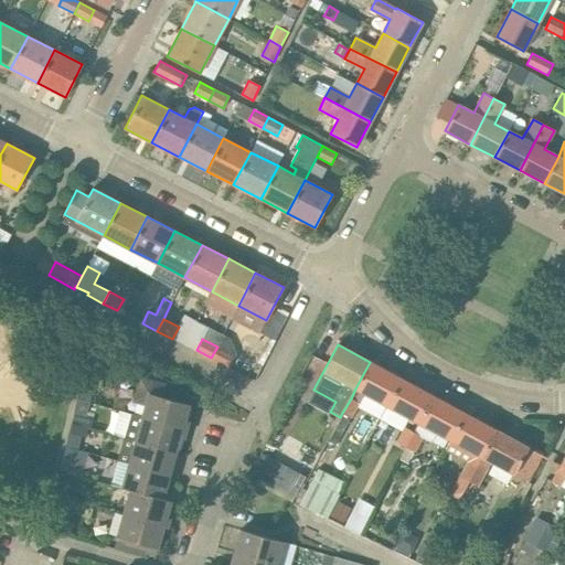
[(235,355),(217,347),(211,358),(228,368),(235,355)]
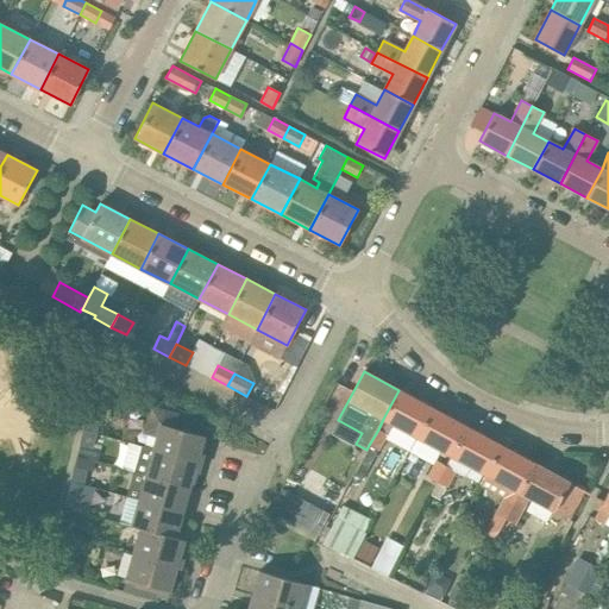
[(433,409),(400,390),(384,419),(418,438),(433,409)]
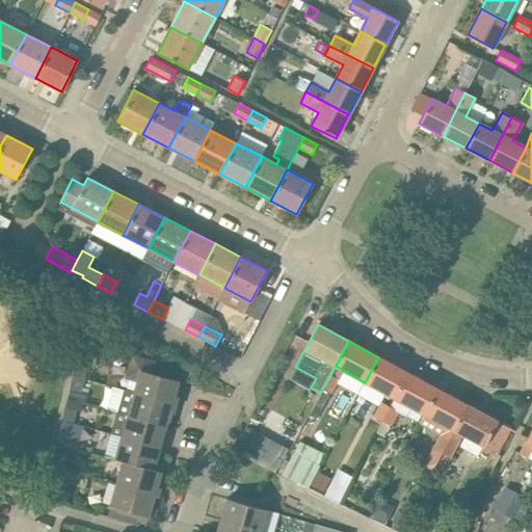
[(136,380),(133,393),(171,403),(179,380),(153,373),(156,362),(130,354),(124,377),(136,380)]
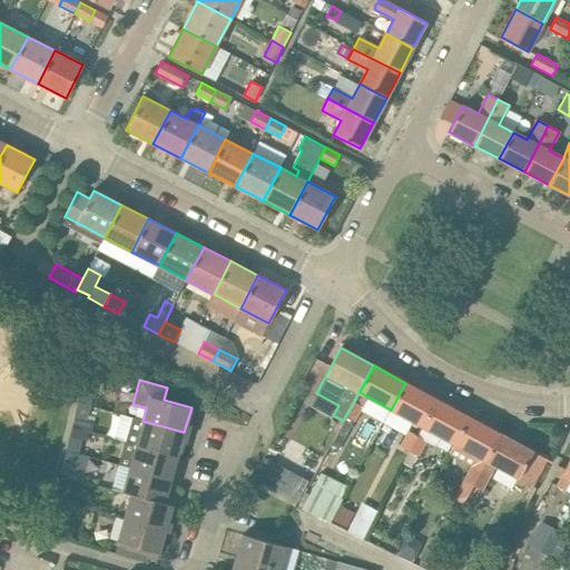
[(438,400),(405,383),(391,410),(423,426),(438,400)]
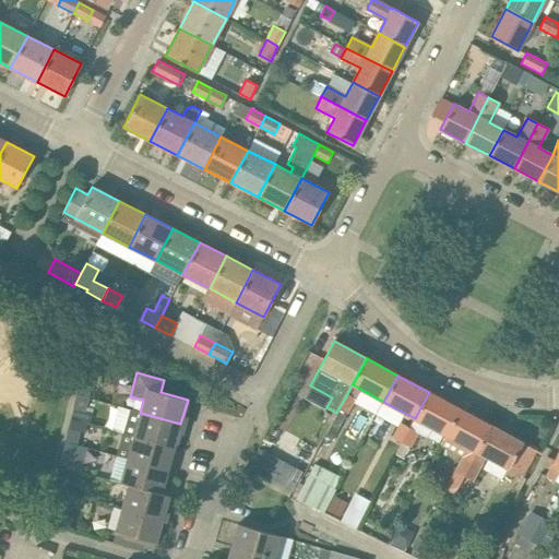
[(81,381),(78,395),(88,397),(92,384),(81,381)]
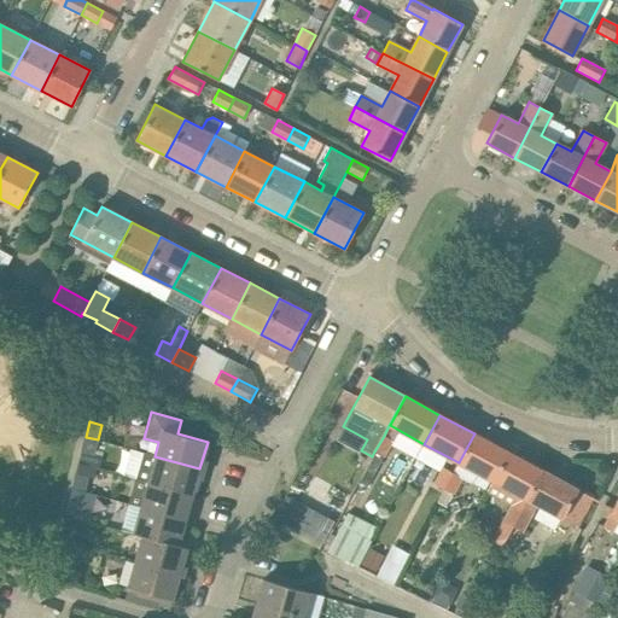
[(474,433),(459,462),(491,481),(485,491),(488,493),(509,453),(474,433)]
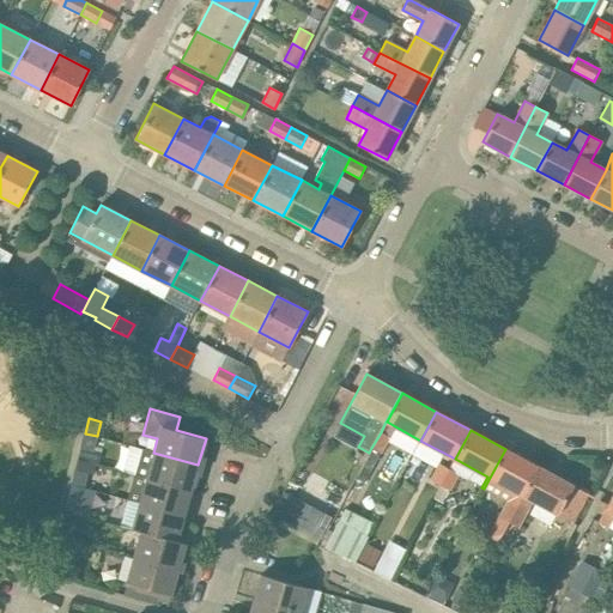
[(389,437),(381,432),(371,448),(381,453),(389,437)]
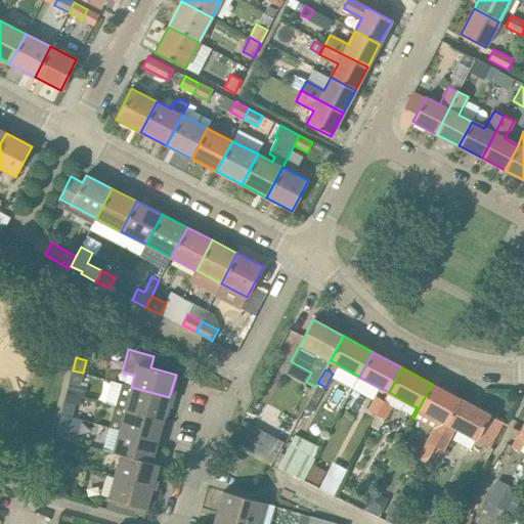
[(83,373),(73,370),(70,382),(79,385),(83,373)]
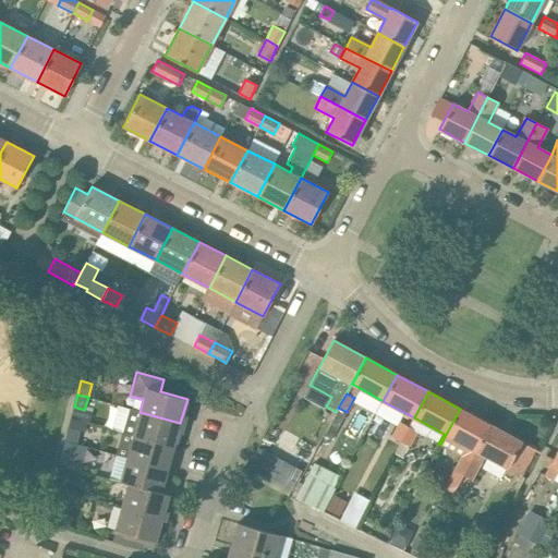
[(173,447),(180,423),(140,412),(130,409),(123,433),(133,435),(173,447)]
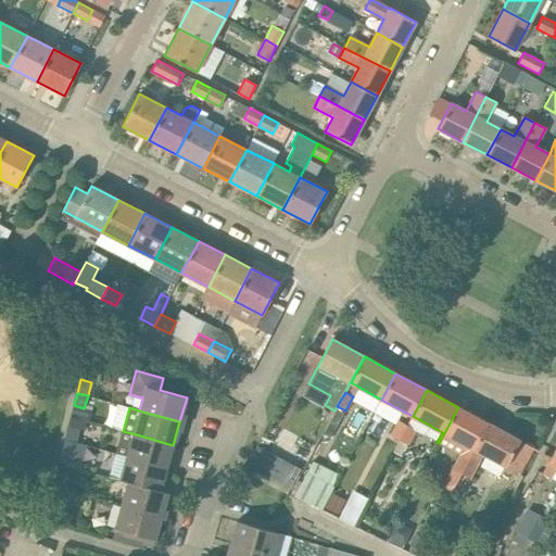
[(452,492),(462,474),(489,424),(458,407),(443,433),(439,443),(460,455),(443,488),(452,492)]
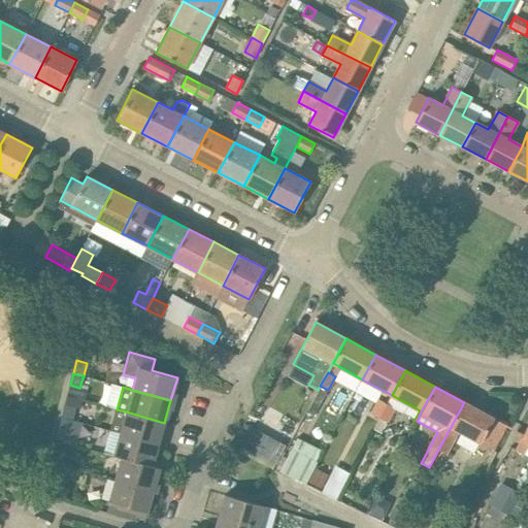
[(380,418),(386,405),(378,401),(371,414),(380,418)]
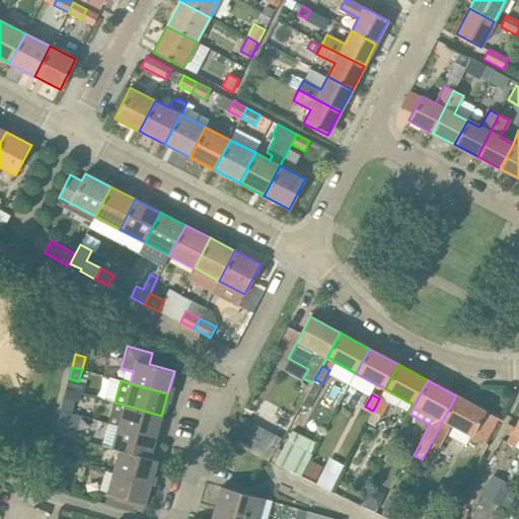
[(498,418),(456,395),(431,442),(439,446),(451,424),(485,442),(498,418)]
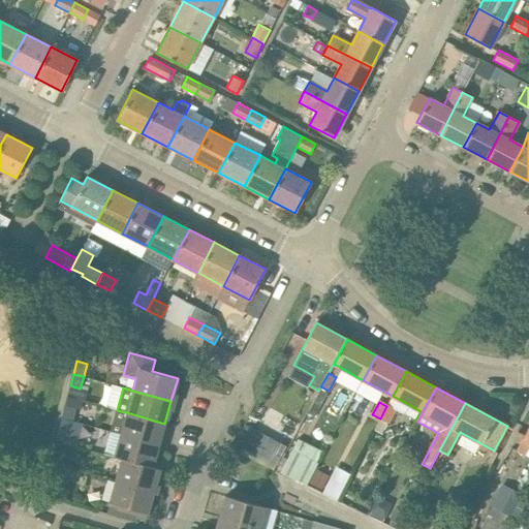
[(62,417),(72,421),(75,408),(65,405),(62,417)]
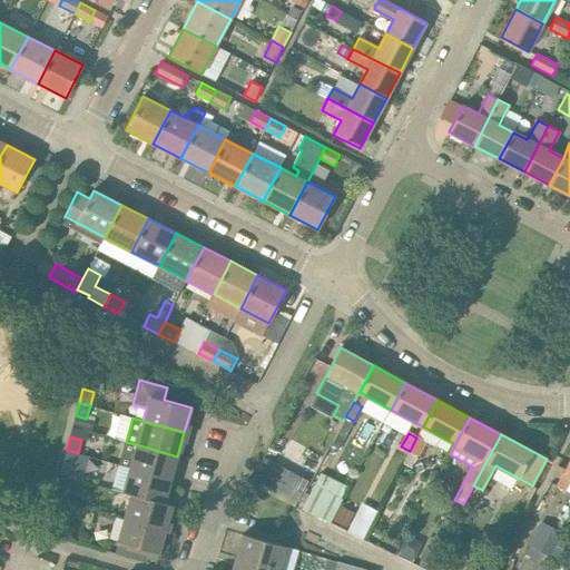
[(425,442),(416,438),(410,451),(418,455),(425,442)]
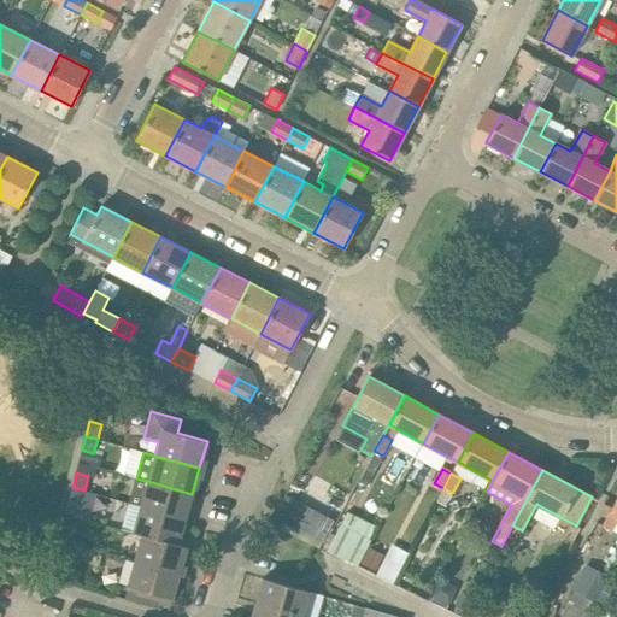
[(186,519),(192,494),(147,481),(140,506),(186,519)]
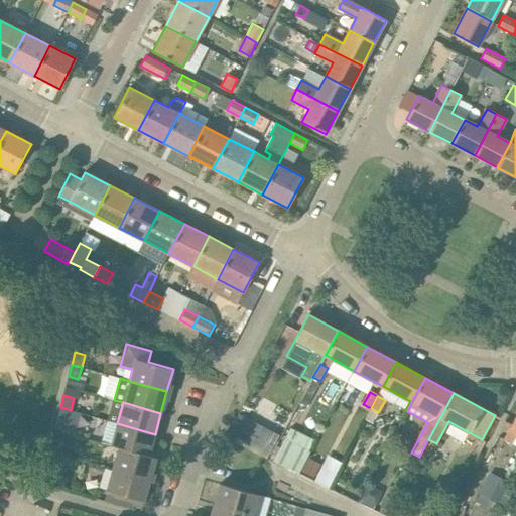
[(71,410),(60,407),(57,419),(68,422),(71,410)]
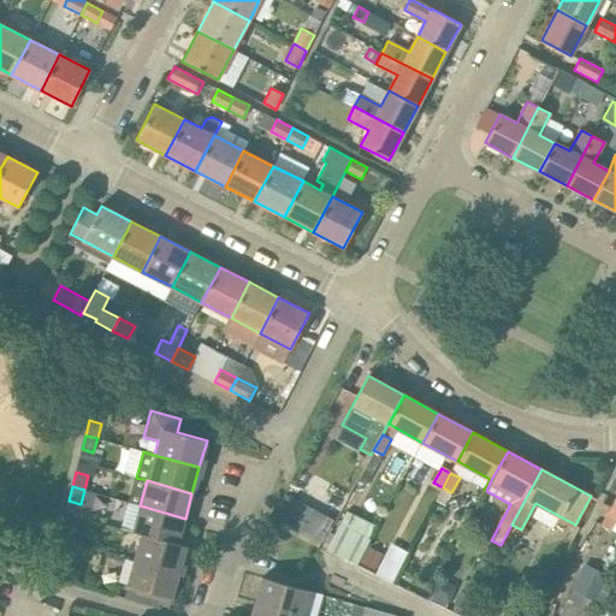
[(274,516),(272,522),(319,548),(321,542),(333,521),(286,495),(274,516)]
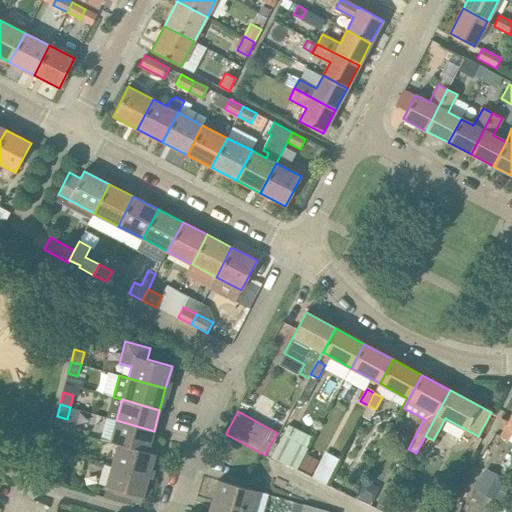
[(511,442),(511,412),(499,436),(511,442)]
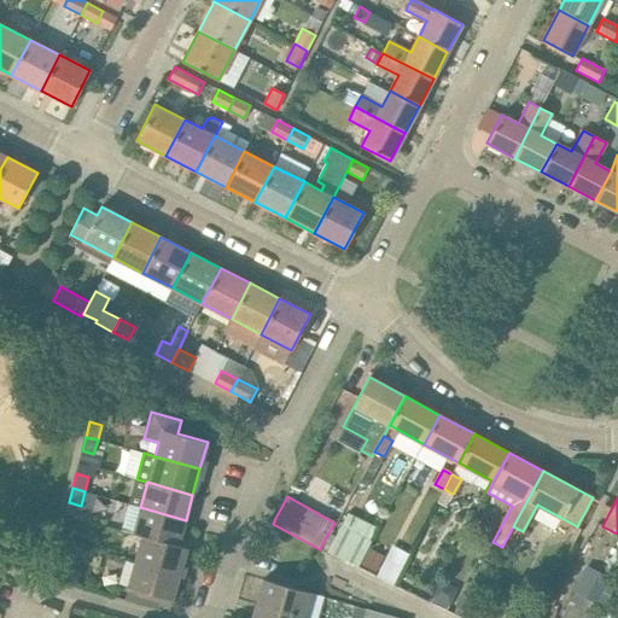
[(179,546),(186,520),(140,507),(128,503),(120,530),(141,535),(179,546)]
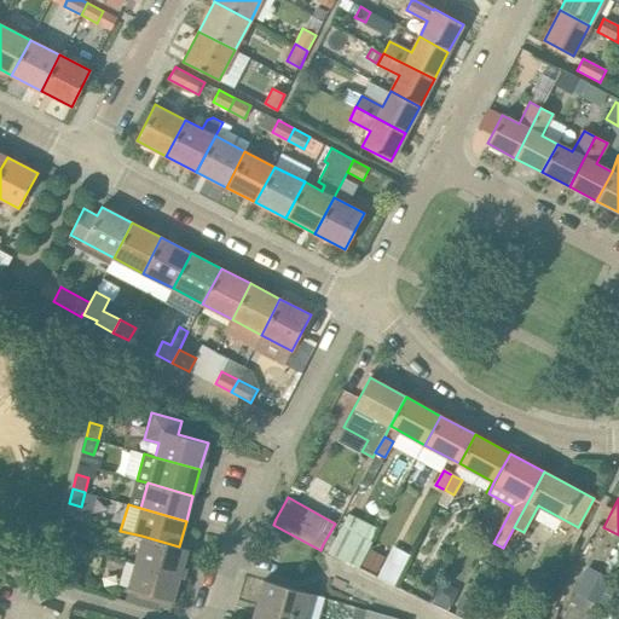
[(360,563),(376,525),(343,512),(328,550),(360,563)]
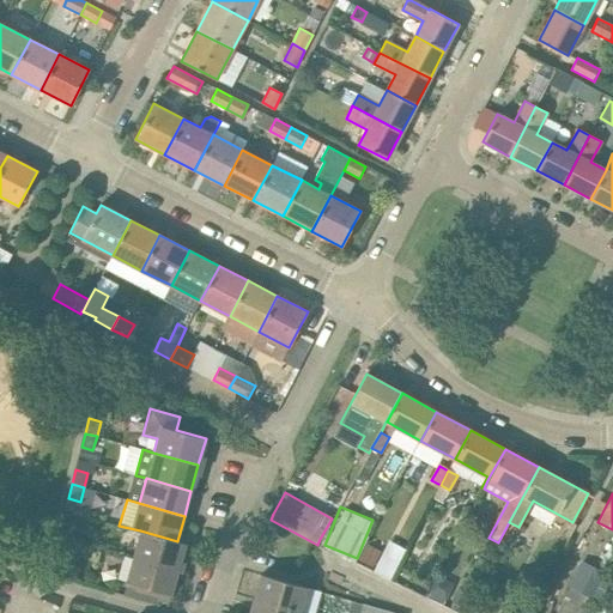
[(60,535),(71,539),(74,523),(64,521),(60,535)]
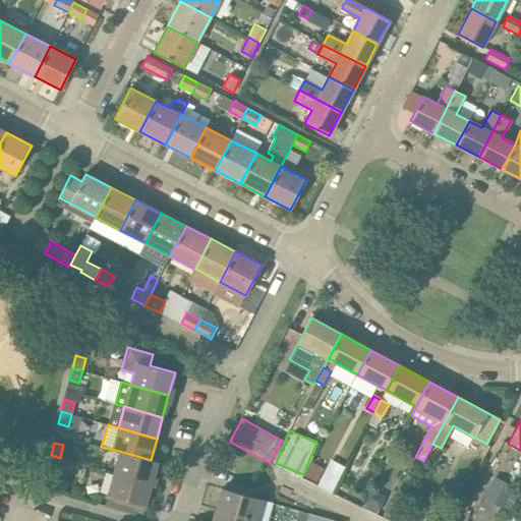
[(113,473),(152,483),(158,462),(151,460),(119,451),(113,473)]
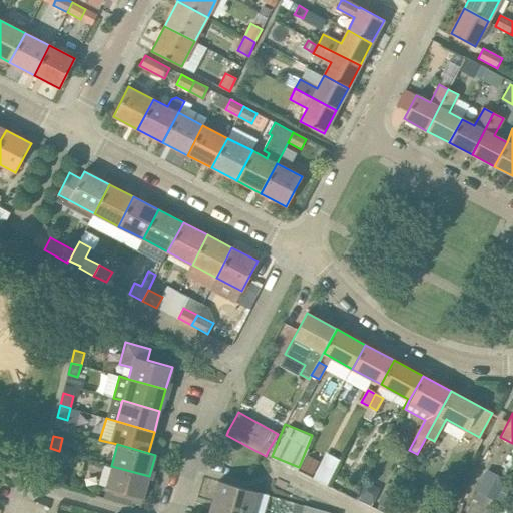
[(59,451),(50,448),(47,460),(56,462),(59,451)]
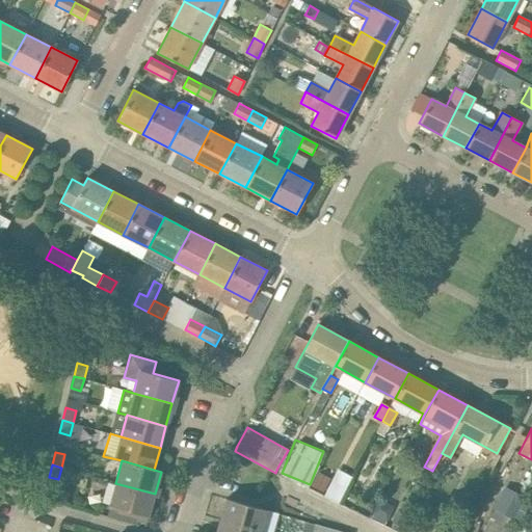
[(317,472),(310,485),(323,493),(330,479),(317,472)]
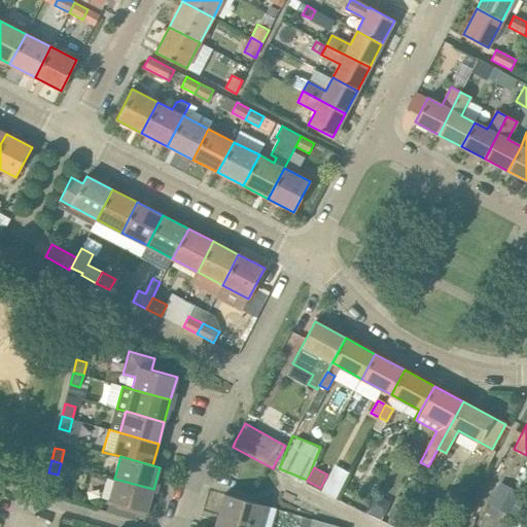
[(500,526),(526,479),(526,470),(524,469),(514,489),(501,482),(489,504),(490,505),(480,526),(481,526),(500,526)]
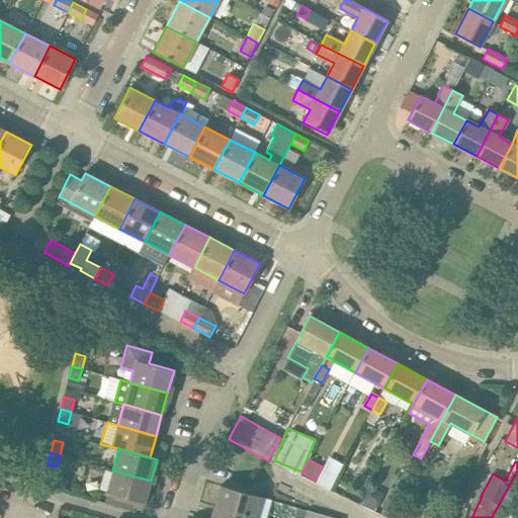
[(143,509),(151,481),(112,470),(106,493),(135,501),(134,506),(143,509)]
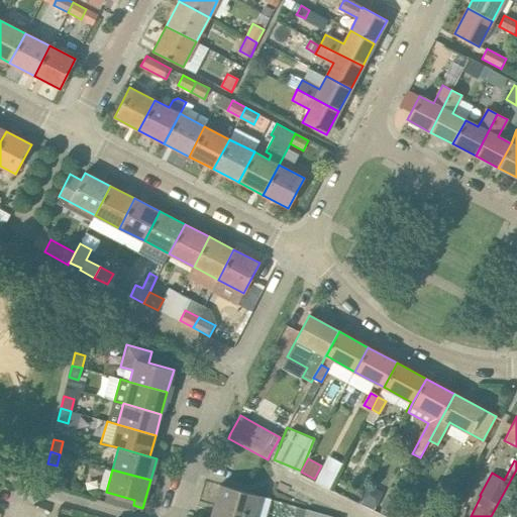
[(252,516),(259,496),(239,490),(219,485),(210,516),(252,516)]
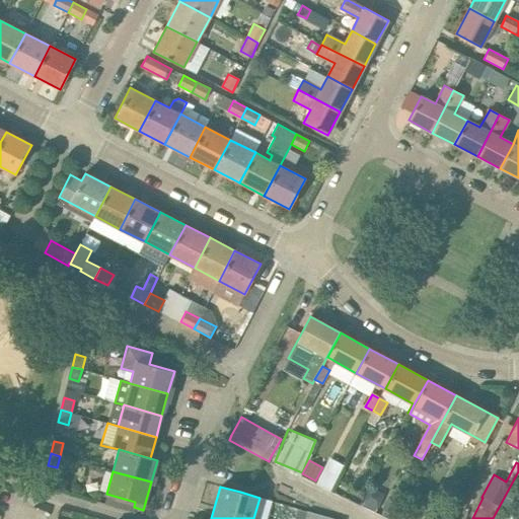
[(394,516),(400,502),(388,497),(382,511),(394,516)]
